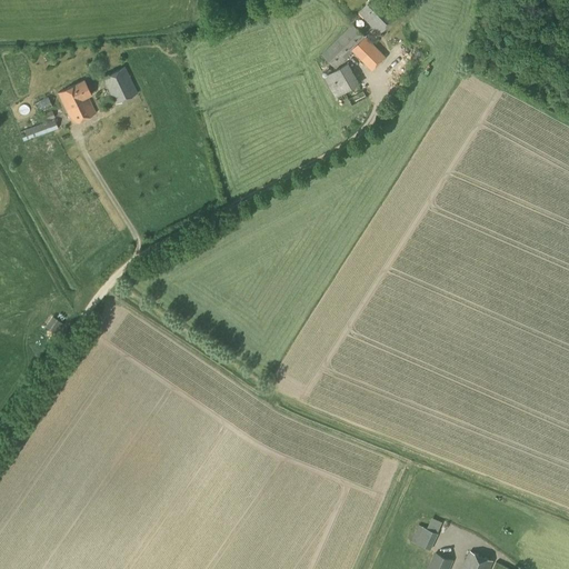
[(379,33),(396,18),(385,6),(387,3),(382,0),(370,0),(358,12),(379,33)]
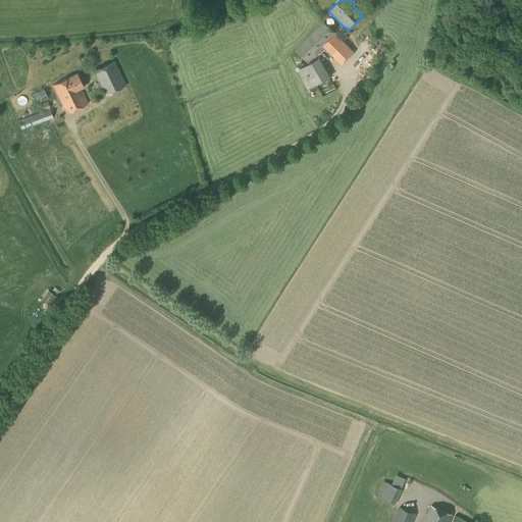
[(353,52),(323,22),(296,50),(308,62),(323,47),(341,64),(353,52)]
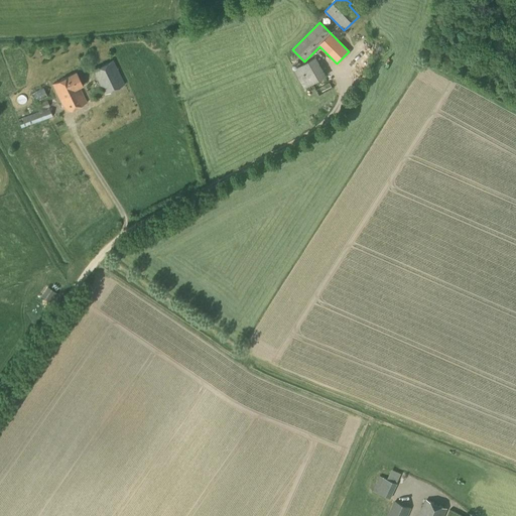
[(319,88),(316,82),(327,76),(315,57),(294,71),(304,89),(312,84),(319,96),(333,89),(329,83),(319,88)]
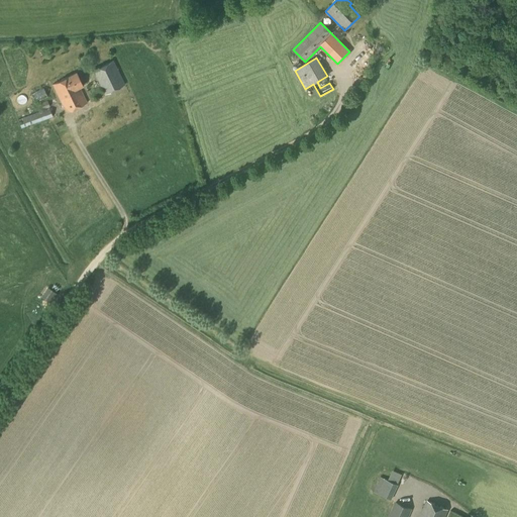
[(105,94),(124,85),(113,61),(93,71),(105,94)]
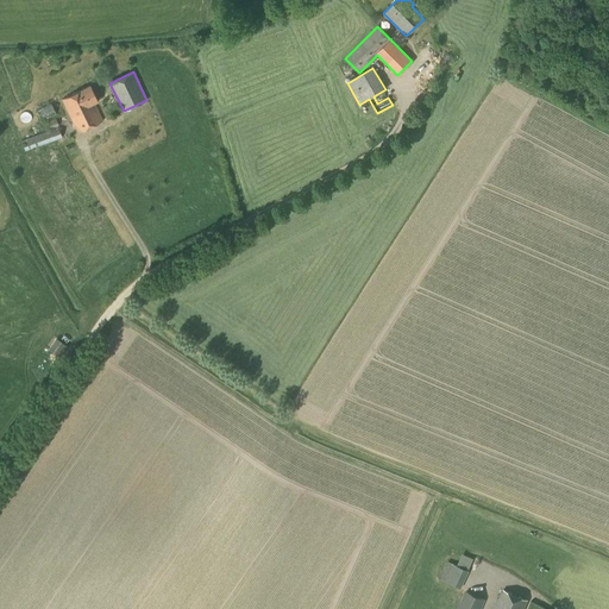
[(98,101),(89,86),(62,100),(79,133),(102,121),(93,104),(98,101)]
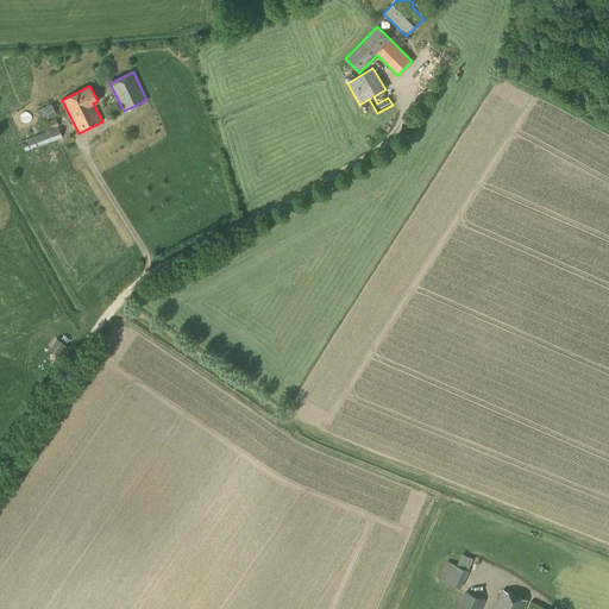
[(41,121),(56,114),(51,104),(36,111),(41,121)]
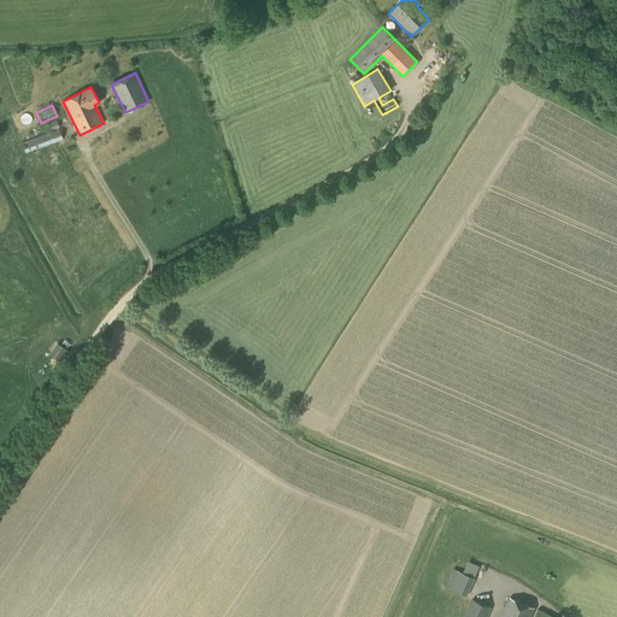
[(25,153),(63,140),(59,129),(22,144),(25,153)]
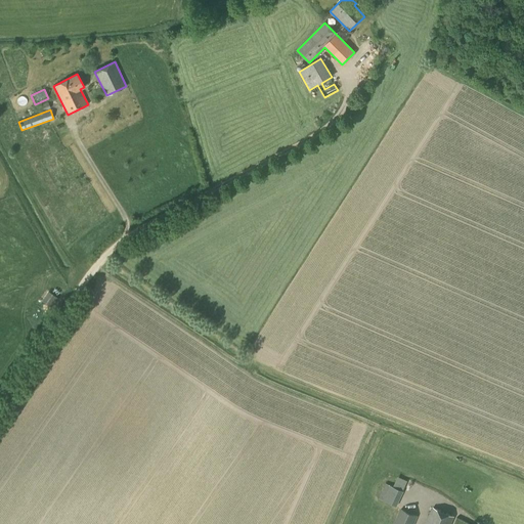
[(51,308),(58,298),(48,291),(42,301),(51,308)]
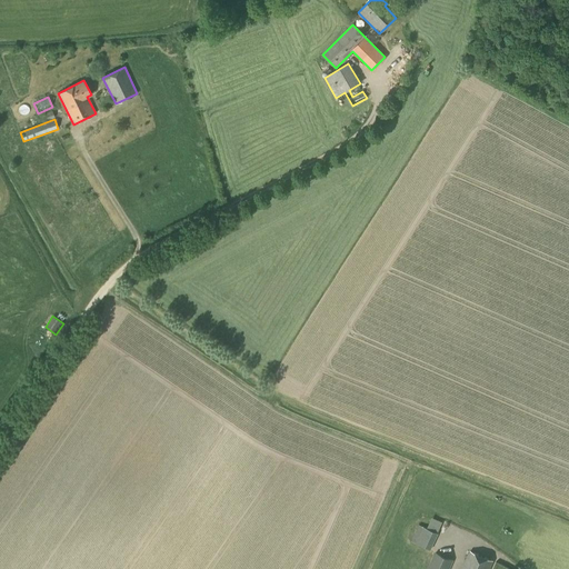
[(438,533),(418,526),(411,541),(416,543),(430,550),(438,533)]
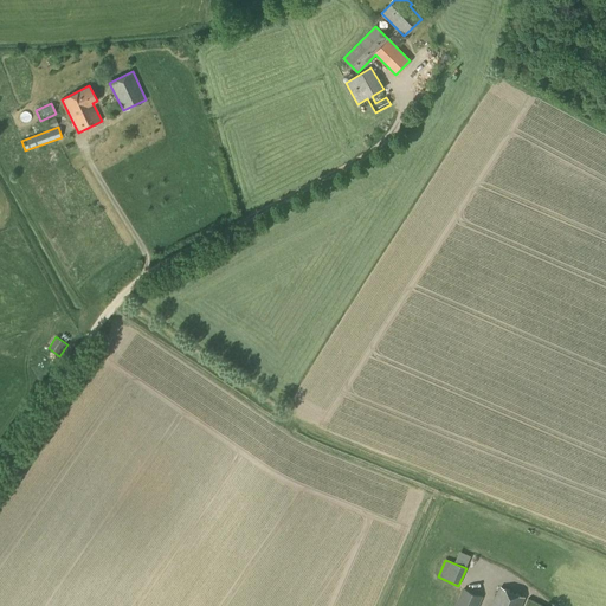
[(521,605),(524,598),(501,587),(491,605),(521,605)]
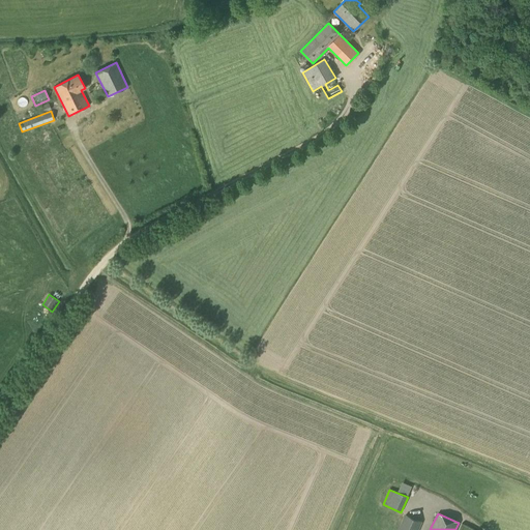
[(418,529),(422,523),(405,514),(398,529),(418,529)]
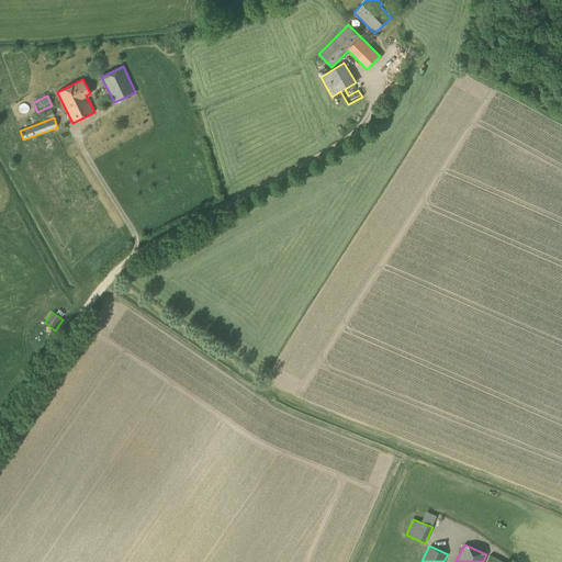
All buildings are outlined.
